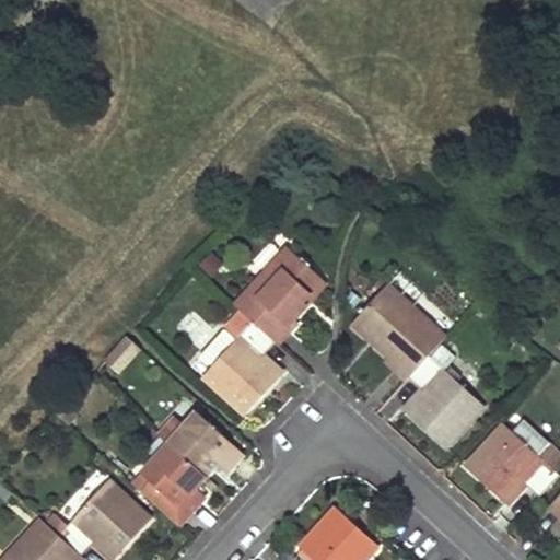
[(323,280),(287,246),(235,304),(253,321),(276,341),(279,345),(299,324),(294,319),(306,305),(303,302),(323,280)]
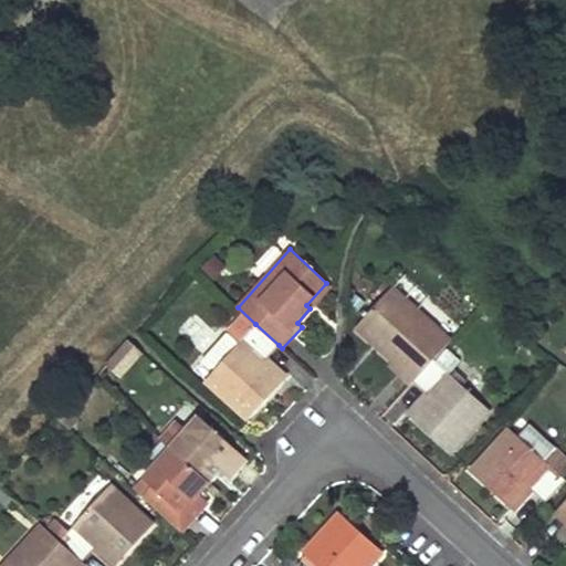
[(448,341),(391,287),(358,323),(379,344),(376,347),(391,362),(388,365),(409,384),(412,380),(432,358),(448,341)]
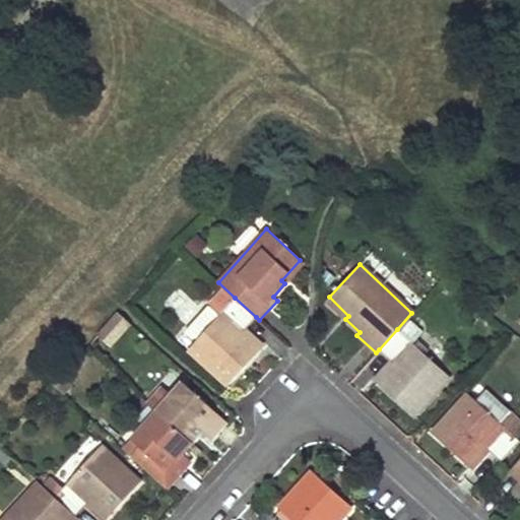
[(256,317),(235,298),(188,350),(226,386),(261,348),(244,332),(256,317)]
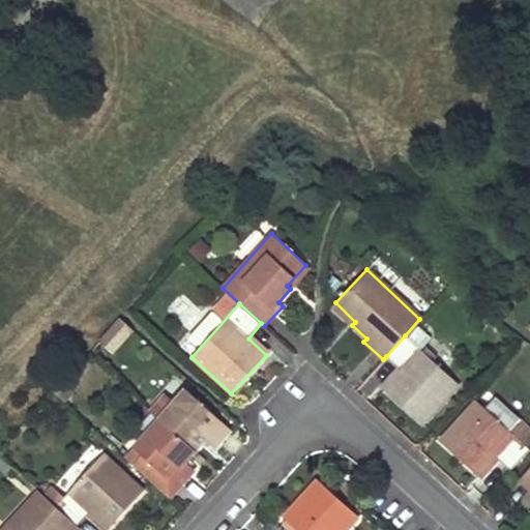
[(133,329),(121,319),(99,342),(112,352),(133,329)]
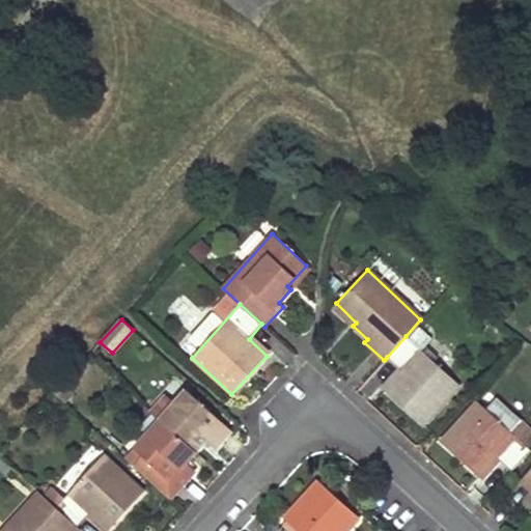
[(429,338),(419,328),(409,339),(421,350),(429,338)]
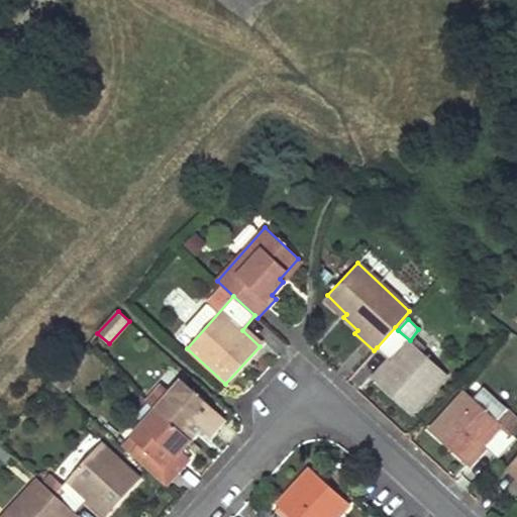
[(398,330),(395,327),(377,347),(391,360),(375,381),(411,413),(446,376),(410,340),(398,330)]
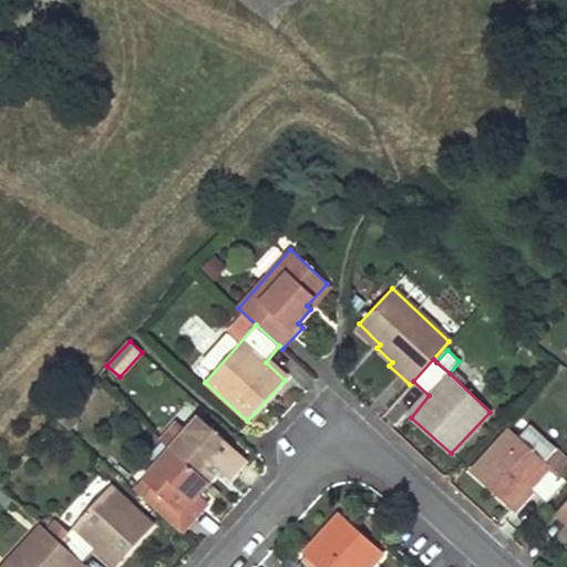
[(74,421),(64,412),(57,420),(68,430),(74,421)]
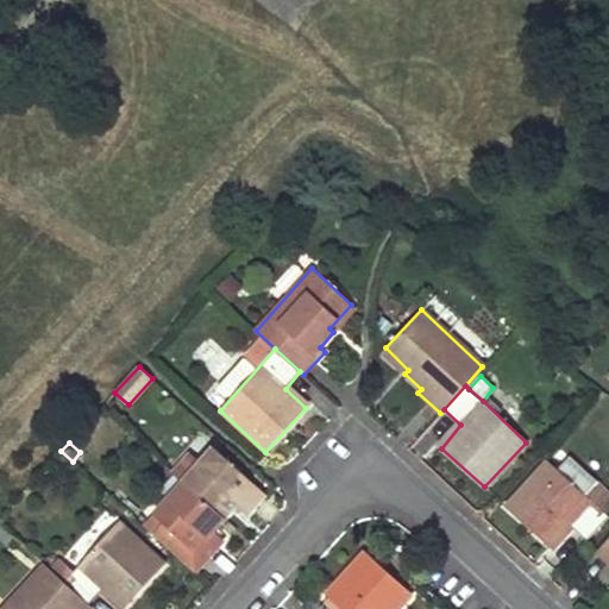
[(248,515),(265,495),(215,450),(199,465),(183,482),(223,518),(234,504),(248,515)]
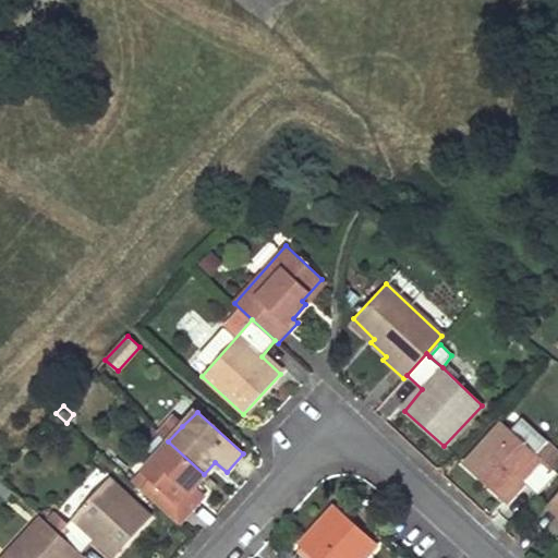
[(182,426),(172,417),(157,432),(168,441),(182,426)]
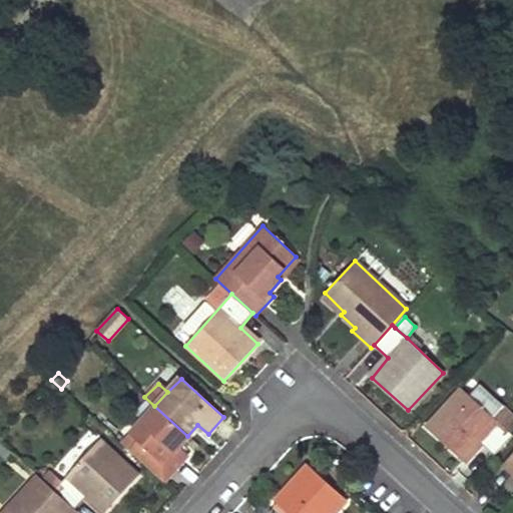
[(496,419),(462,389),(427,428),(462,460),(479,441),(494,455),(512,435),(507,430),(512,423),(512,420),(503,410),(496,419)]
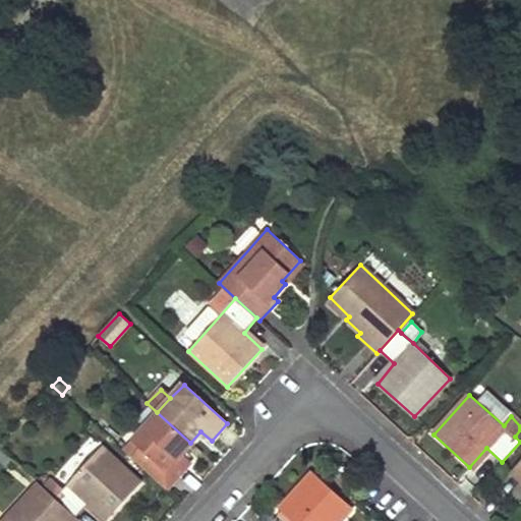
[(190,443),(157,412),(133,440),(146,452),(135,462),(166,489),(191,463),(181,454),(190,443)]
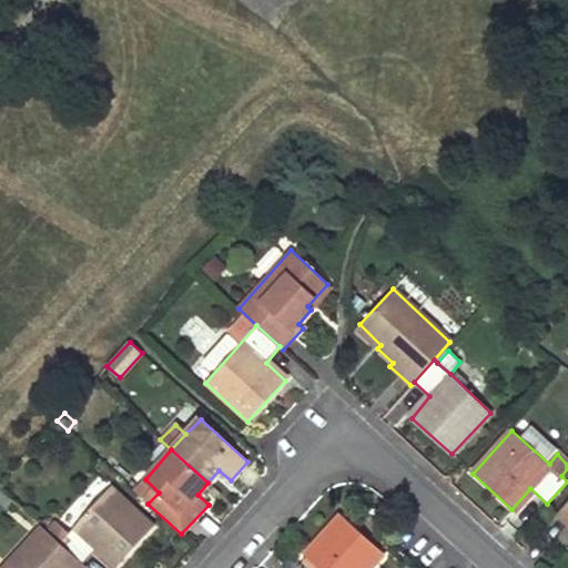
[(117,567),(153,528),(110,488),(58,543),(81,565),(95,548),(117,567)]
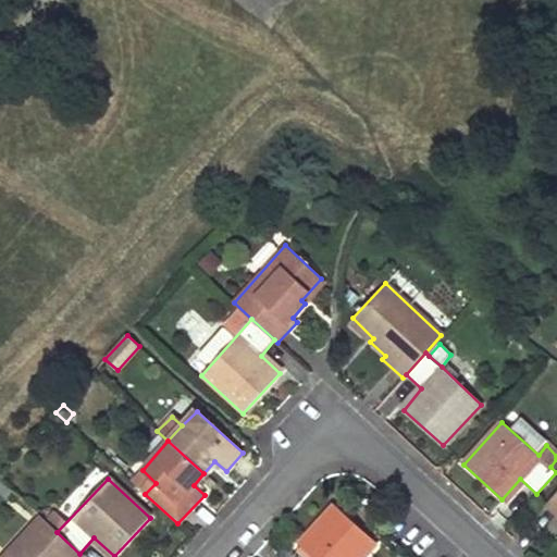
[(556,493),(547,504),(556,512),(556,493)]
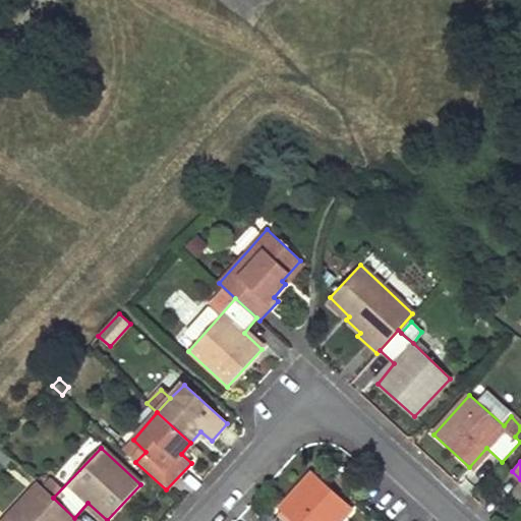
[(339,520),(351,509),(311,472),(277,510),(290,520),(339,520)]
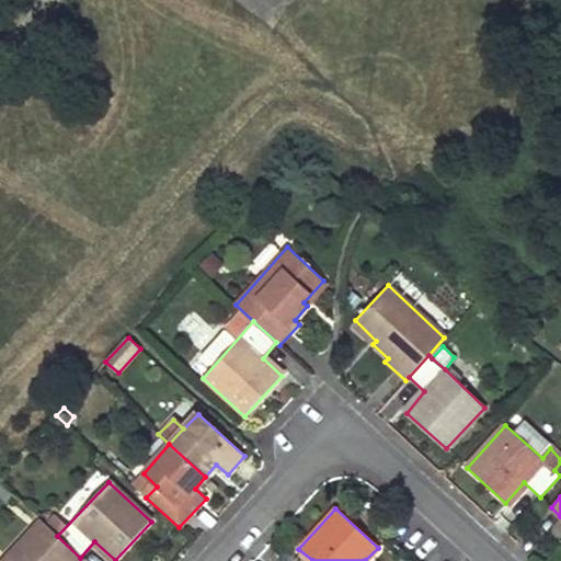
[(57,536),(41,522),(1,560),(83,560),(84,560),(80,558),(57,536)]
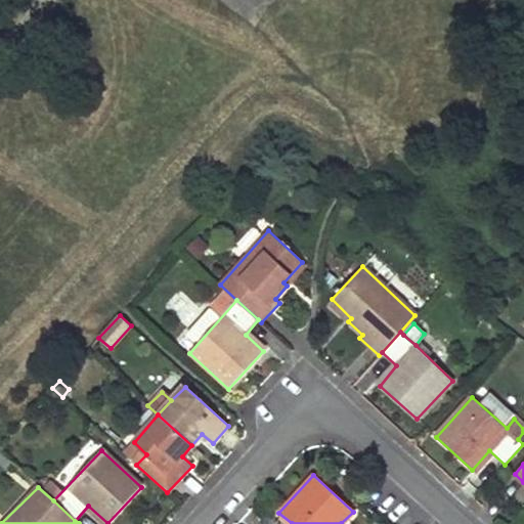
All buildings are outlined.
